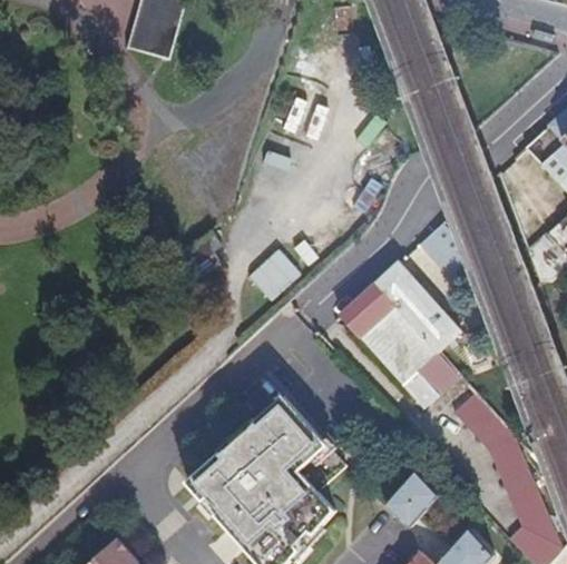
[(165,56),(181,0),(137,0),(124,43),(165,56)]
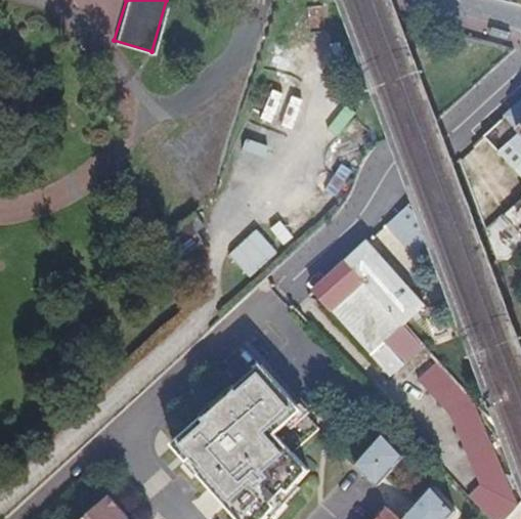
[(520,197),(485,231),(495,260),(520,235),(520,99),(483,134),(520,174),(520,197)]
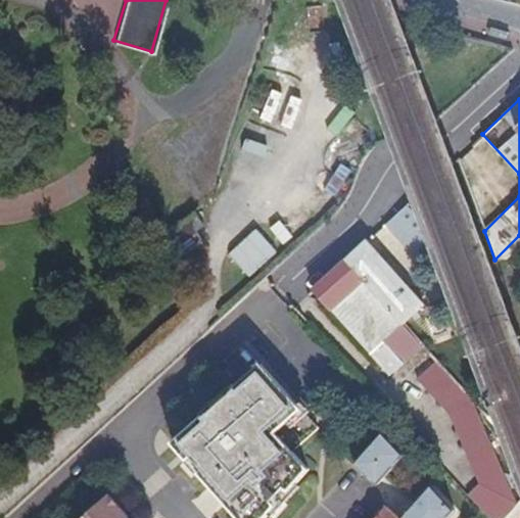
[(252,185),(270,148),(241,134),(224,171),(252,185)]
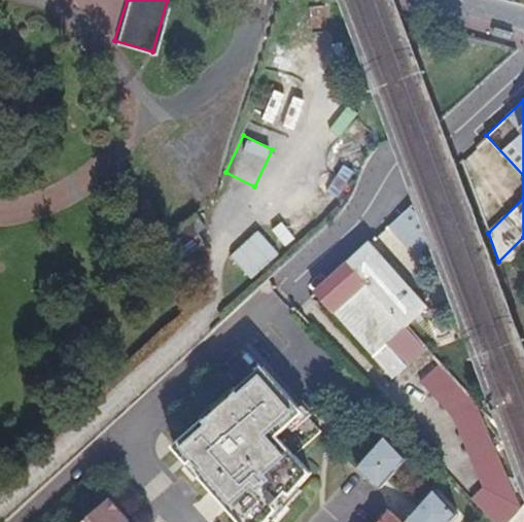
[(428,228),(410,206),(392,221),(411,243),(428,228)]
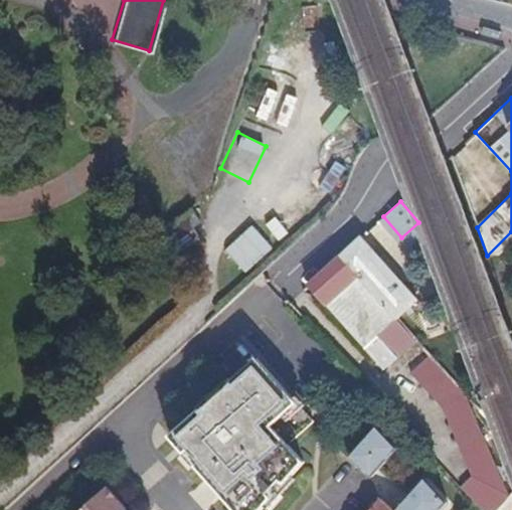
[(278,238),(300,219),(291,209),(269,228),(278,238)]
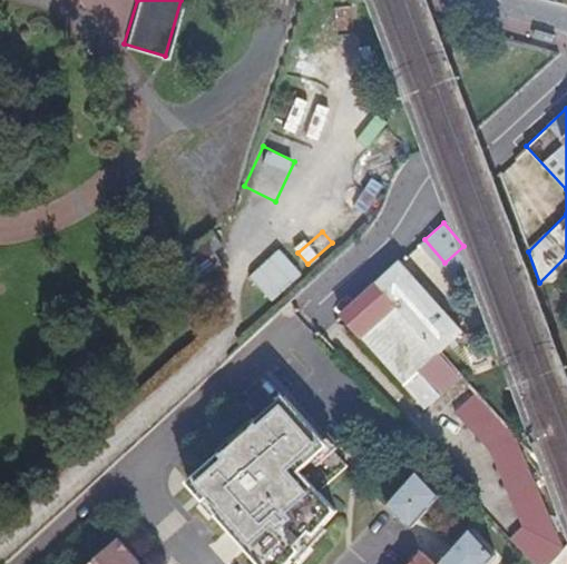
[(270,300),(304,269),(279,243),(244,275),(270,300)]
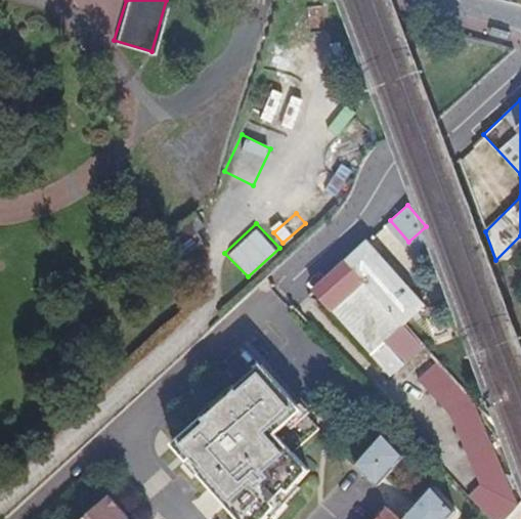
[(366,242),(348,258),(404,325),(425,306),(366,242)]
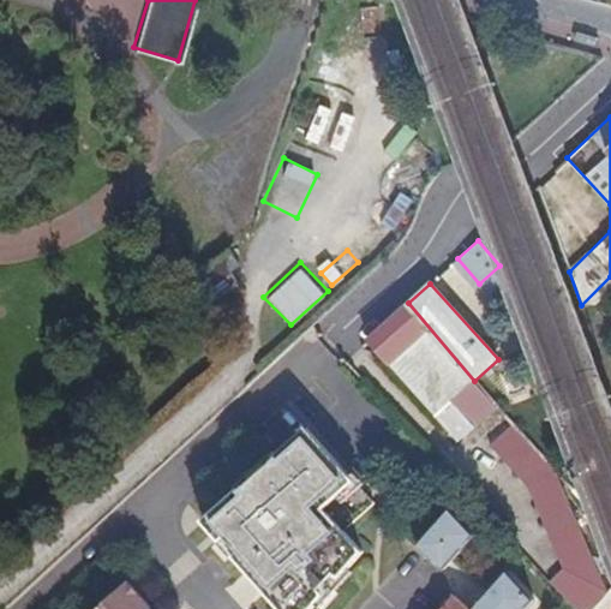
[(408,303),(367,341),(459,440),(497,406),(474,381),(408,303)]
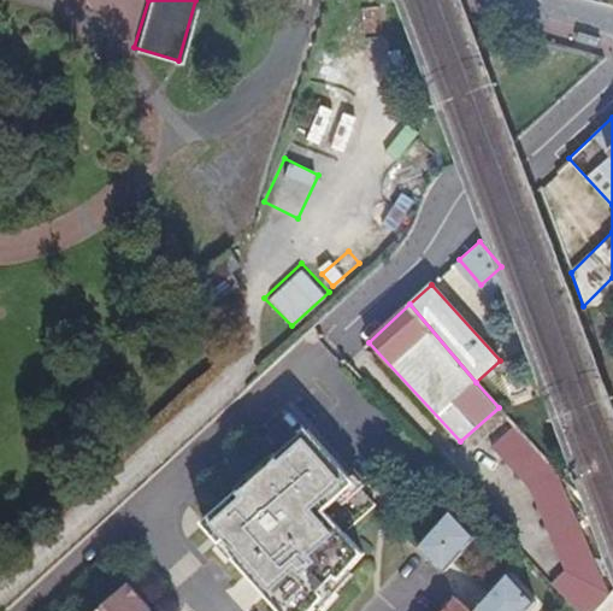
[(204,522),(284,610),(311,610),(364,552),(345,530),(376,503),(307,428),(276,456),(278,458),(242,491),(240,488),(204,522)]
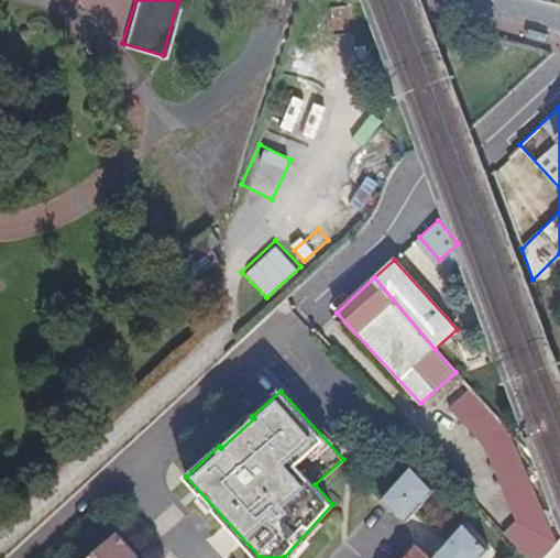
[(500,400),(490,409),(498,419),(508,411),(500,400)]
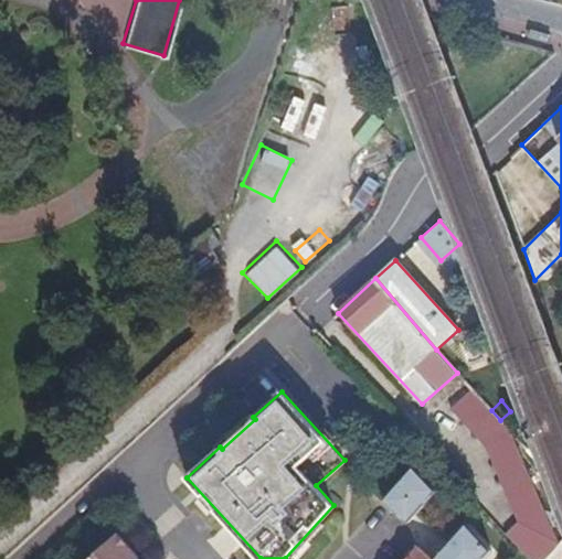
[(415,464),(384,497),(409,519),(437,488),(415,464)]
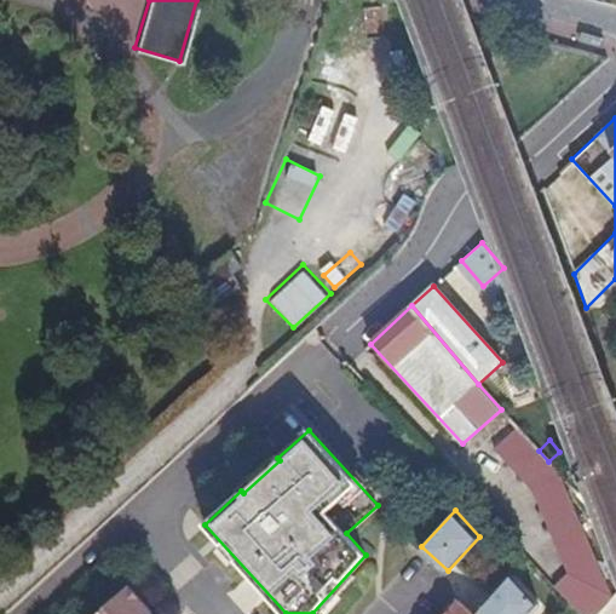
[(518,613),(535,597),(512,572),(476,613),(462,600),(448,613),(518,613)]
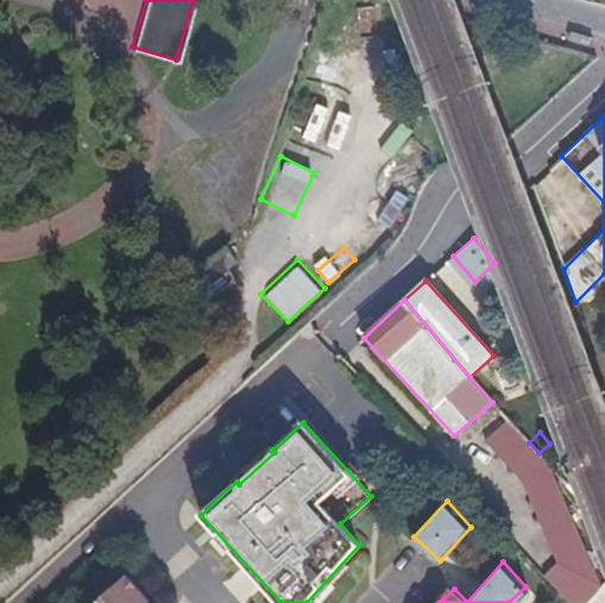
[(127,573),(124,577),(140,595),(144,592),(127,573)]
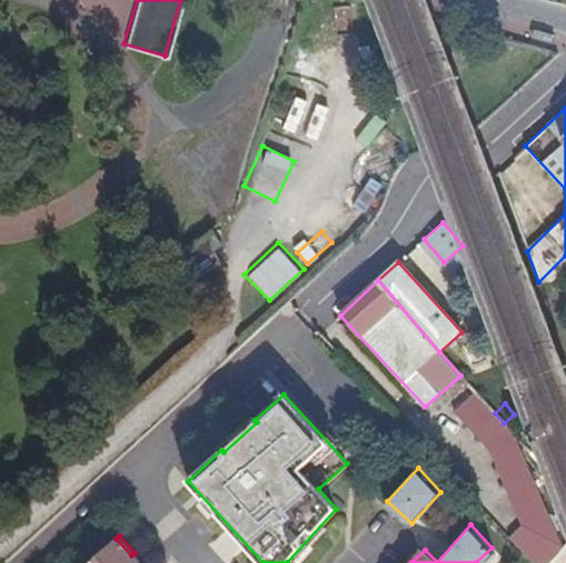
[(131,555),(116,539),(88,562),(136,562),(139,561),(140,560),(135,553),(131,555)]
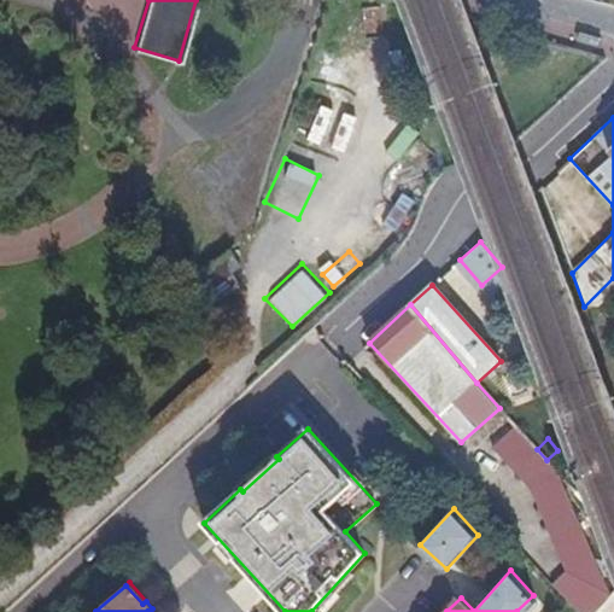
[(446,611),(461,598),(457,595),(442,611),(446,611)]
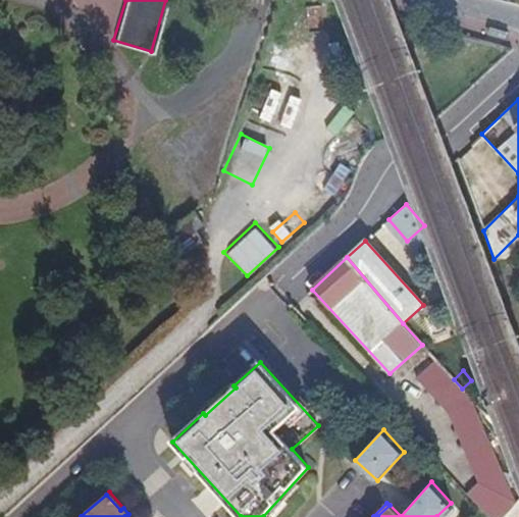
[(436,516),(444,516),(454,507),(451,503),(436,516)]
